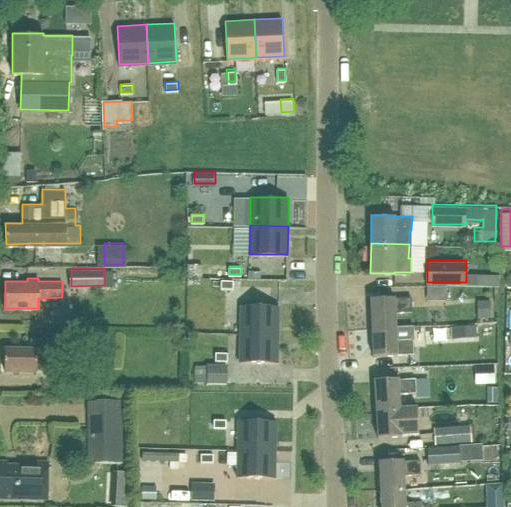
[(221,279),(221,287),(233,287),(233,279),(221,279)]
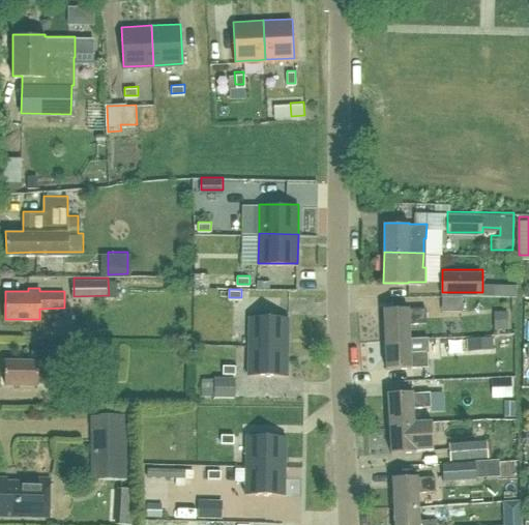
[(471,293),(443,293),(443,308),(471,308),(471,293)]
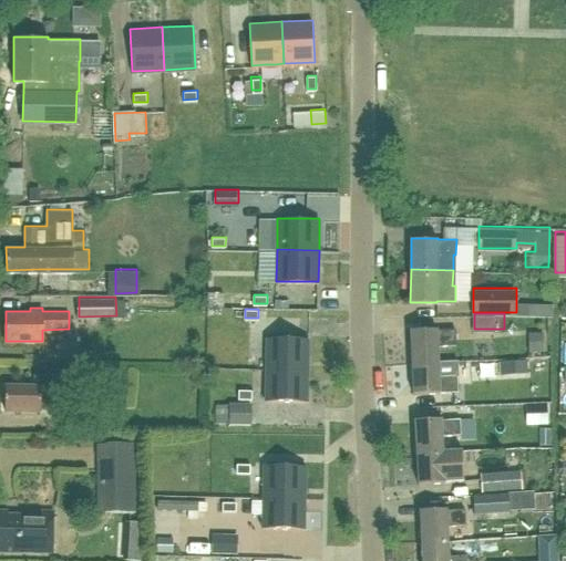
[(410,329),(412,361),(438,359),(438,343),(455,343),(465,342),(465,330),(454,330),(454,328),(436,328),(410,329)]
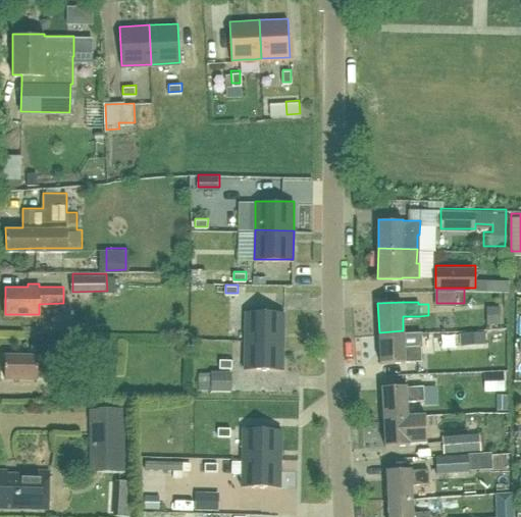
[(501,320),(500,303),(486,303),(486,320),(501,320)]
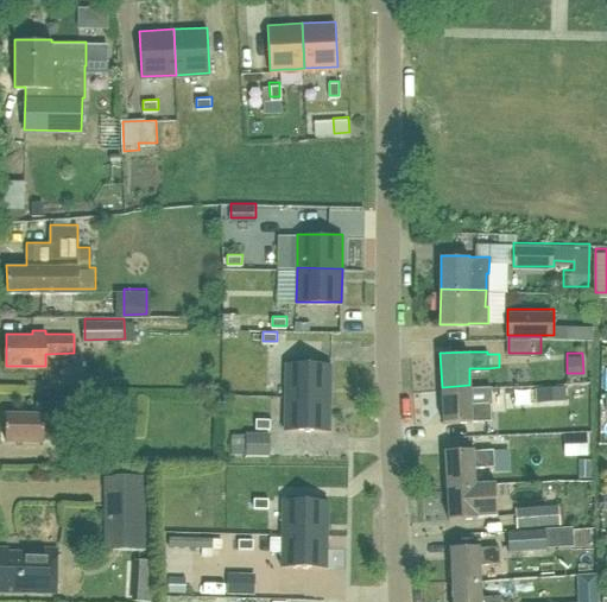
[(330,395),(332,361),(285,361),(285,394),(330,395)]
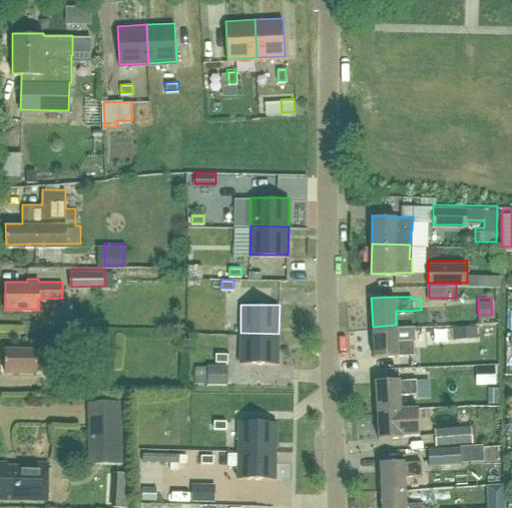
[(218,310),(217,324),(230,324),(230,310),(218,310)]
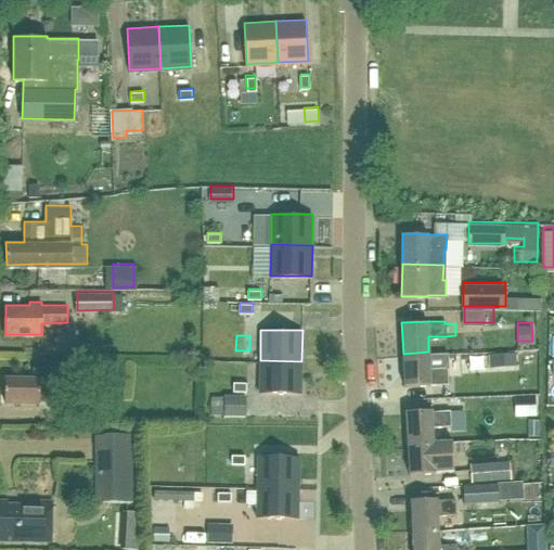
[(428,352),(403,354),(404,384),(430,383),(449,382),(448,367),(429,368),(428,352)]
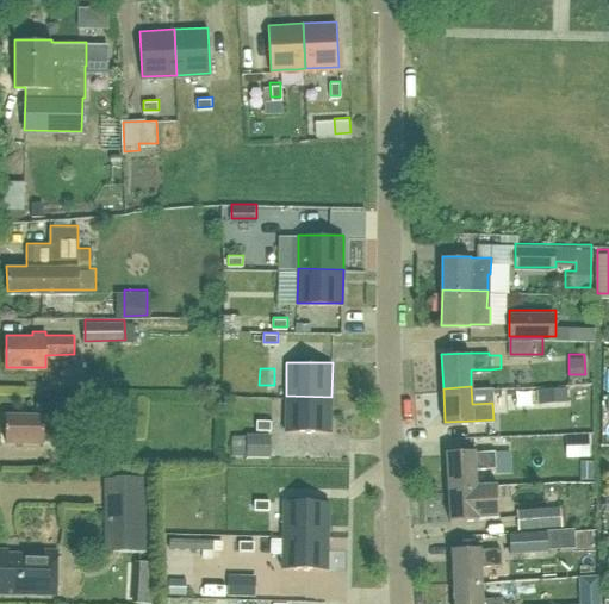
[(330,431),(331,397),(286,396),(285,430),(330,431)]
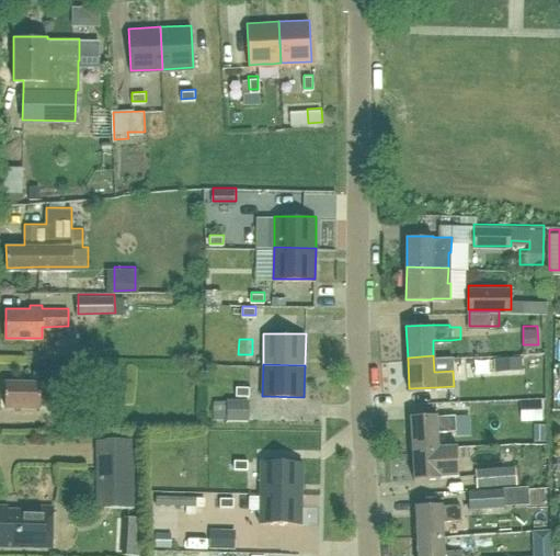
[(52,370),(34,369),(34,381),(6,381),(4,405),(40,406),(40,399),(52,399),(52,370)]
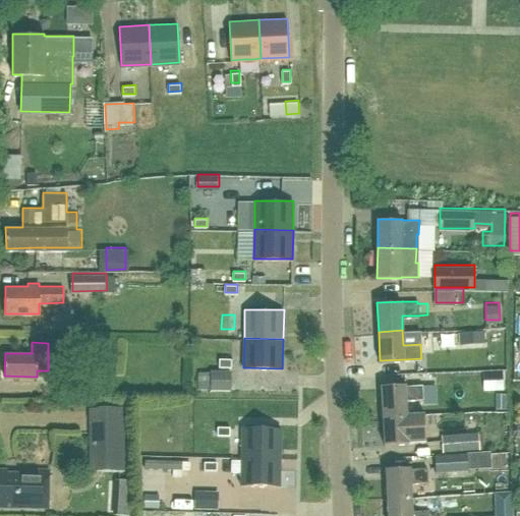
[(219,357),(219,365),(231,365),(232,357),(219,357)]
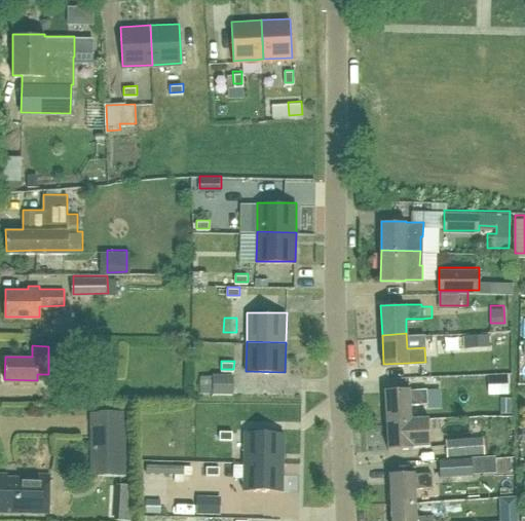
[(232,373),(213,372),(213,392),(232,392),(232,373)]
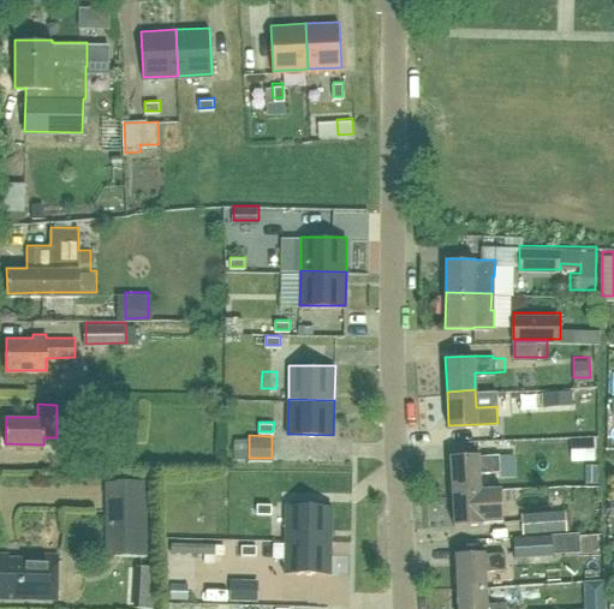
[(452,490),(481,489),(480,471),(511,470),(510,455),(499,457),(499,454),(480,454),(451,455),(452,490)]
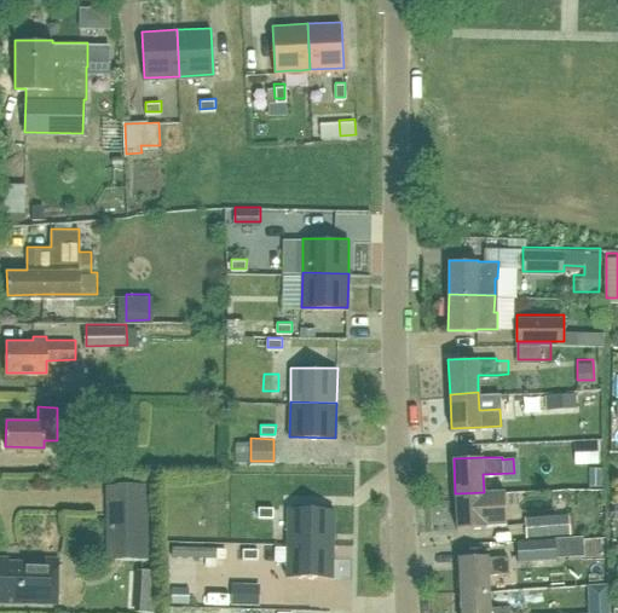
[(149,555),(149,481),(108,481),(108,556),(149,555)]
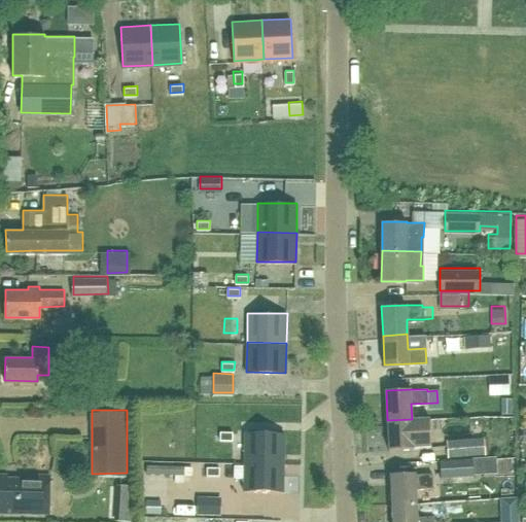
[(387,420),(389,449),(414,448),(414,447),(430,446),(429,431),(413,432),(412,419),(387,420)]
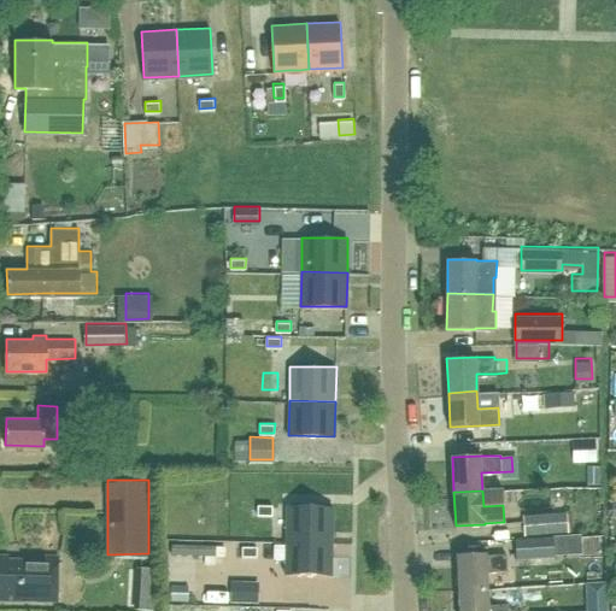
[(332,504),(286,503),(285,538),(332,538),(332,504)]
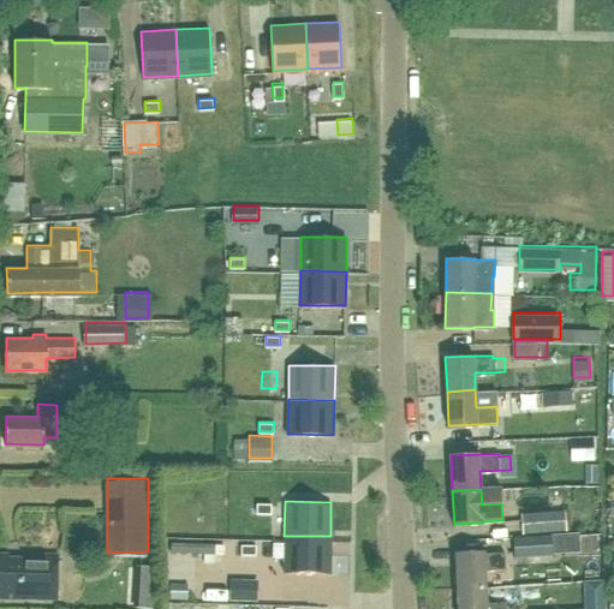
[(258,502),(258,513),(273,513),(273,503),(258,502)]
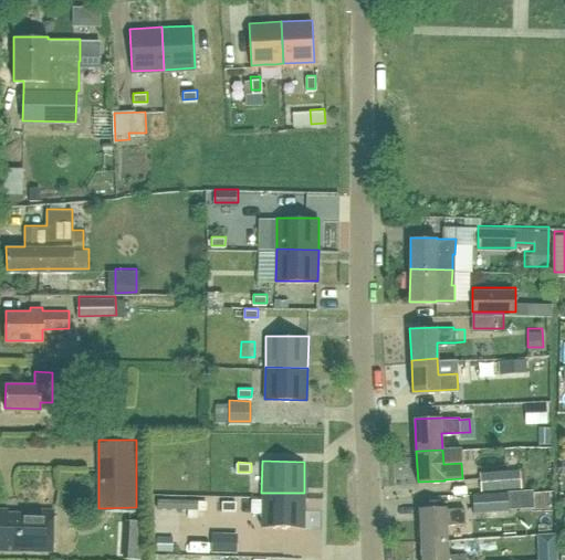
[(522,485),(520,466),(480,468),(481,487),(522,485)]
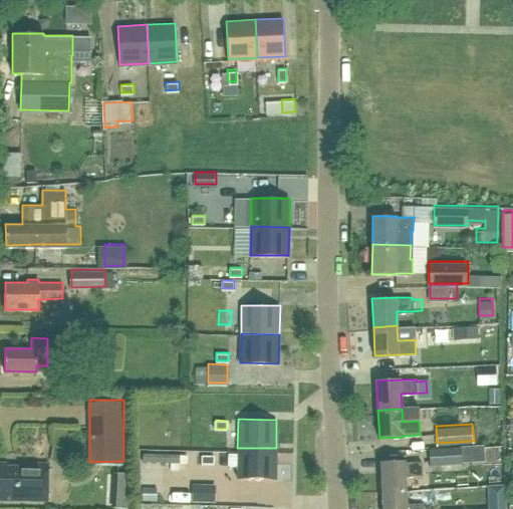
[(197,435),(197,445),(217,444),(217,434),(197,435)]
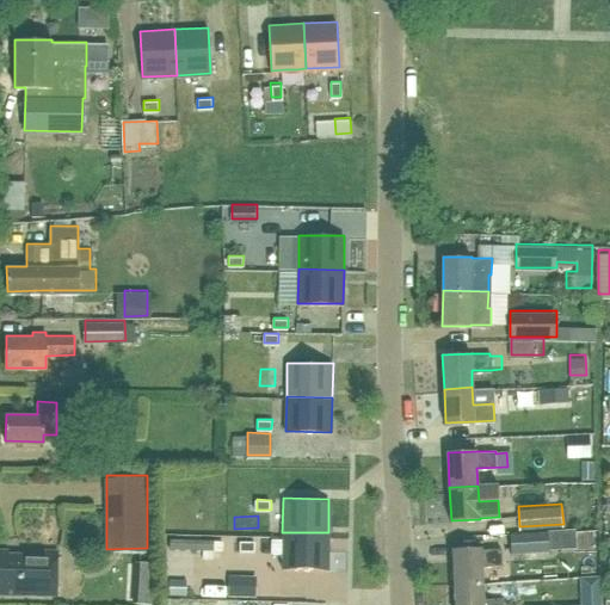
[(548,549),(547,529),(510,530),(511,550),(548,549)]
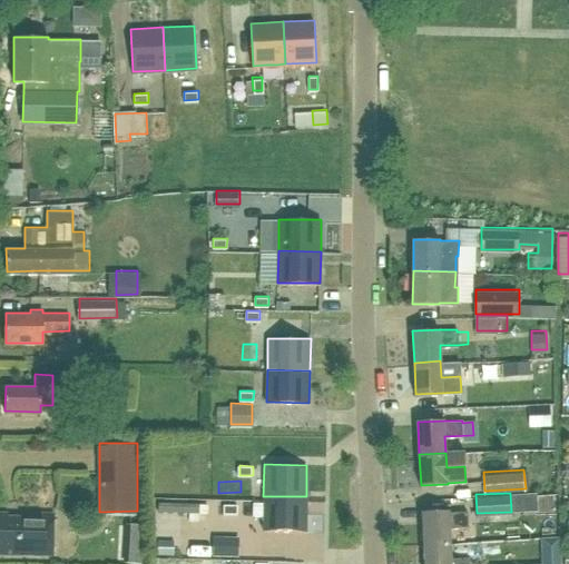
[(306,496),(263,496),(263,508),(263,520),(263,527),(305,528),(306,496)]
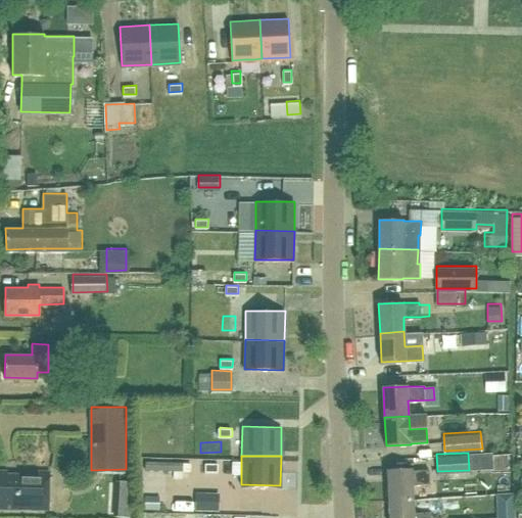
[(205,463),(205,471),(218,471),(219,463),(205,463)]
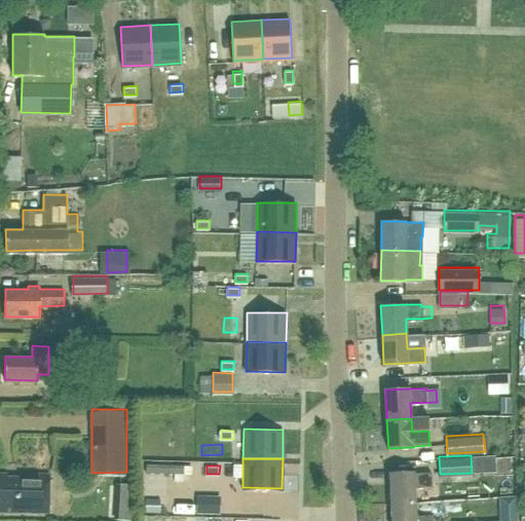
[(49,472),(20,471),(20,475),(7,475),(7,472),(0,471),(0,509),(12,509),(13,510),(48,511),(49,472)]
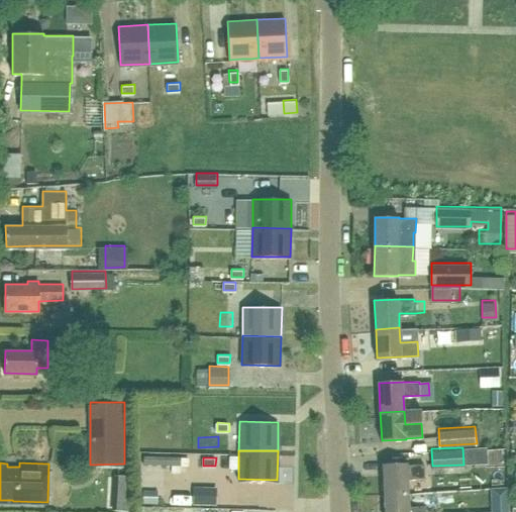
[(383,465),(385,494),(408,492),(408,479),(424,478),(423,464),(407,465),(407,464),(383,465)]
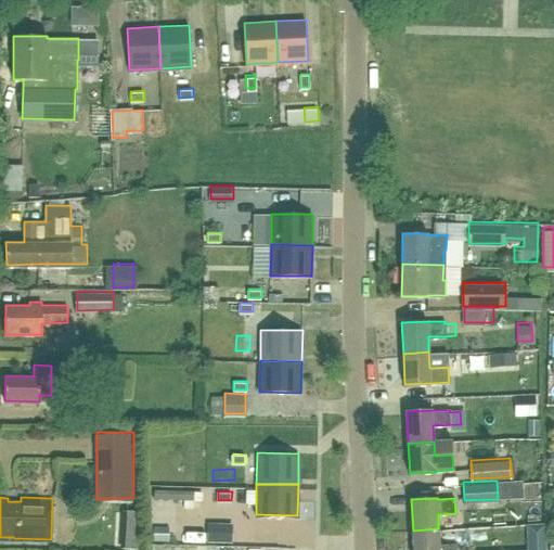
[(125,528),(124,547),(138,547),(139,529),(125,528)]
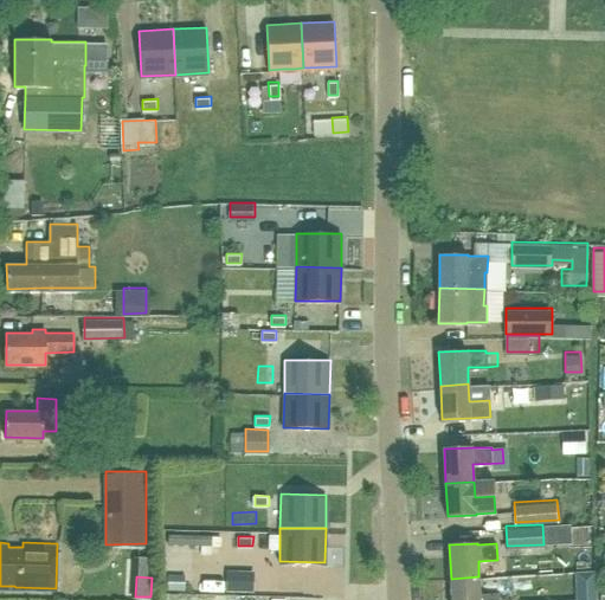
[(478,576),(451,579),(451,599),(509,599),(509,595),(500,597),(500,593),(480,593),(478,576)]
